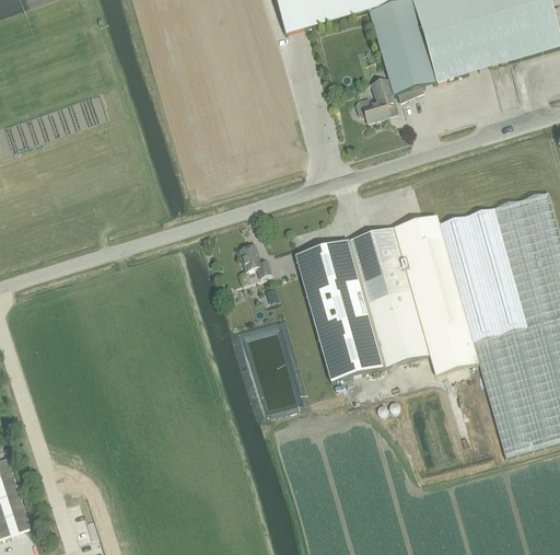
[(276,0),(286,33),(397,0),(276,0)]
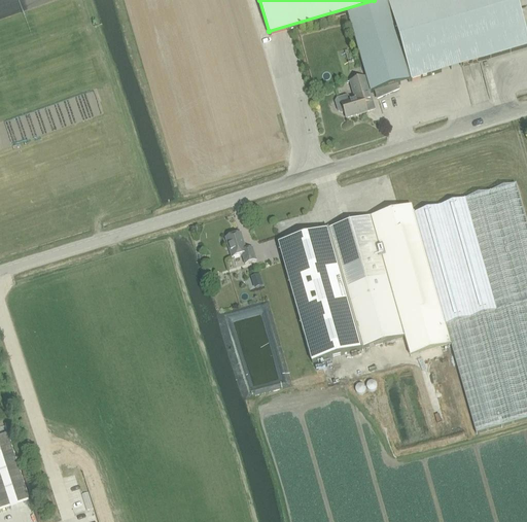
[(377,0),(348,9),(370,84),(367,84),(370,89),(375,87),(377,95),(398,85),(396,80),(411,76),(388,0),(377,0)]
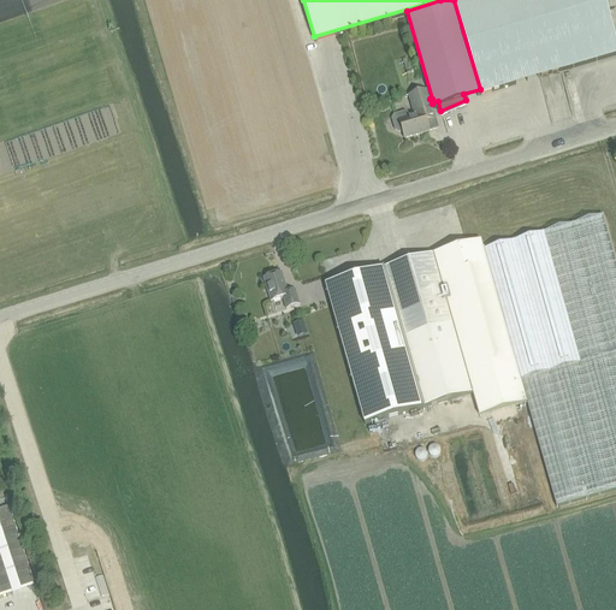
[(615,35),(604,0),(454,0),(480,89),(615,48),(615,35)]
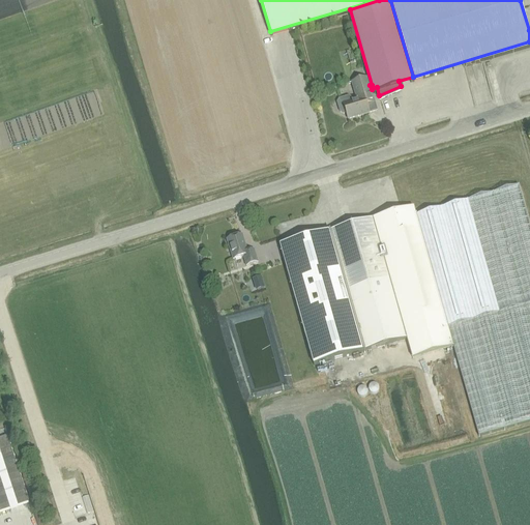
[(339,94),(337,97),(341,108),(344,109),(346,108),(348,114),(376,106),(372,89),(370,85),(366,73),(352,78),(355,90),(356,89),(358,94),(352,96),(351,93),(348,92),(339,94)]
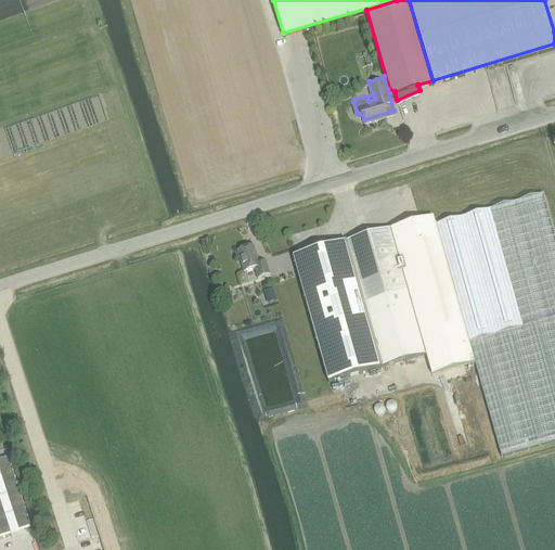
[(486,206),(435,220),(468,339),(475,359),(502,452),(554,436),(554,231),(543,190),(486,206)]
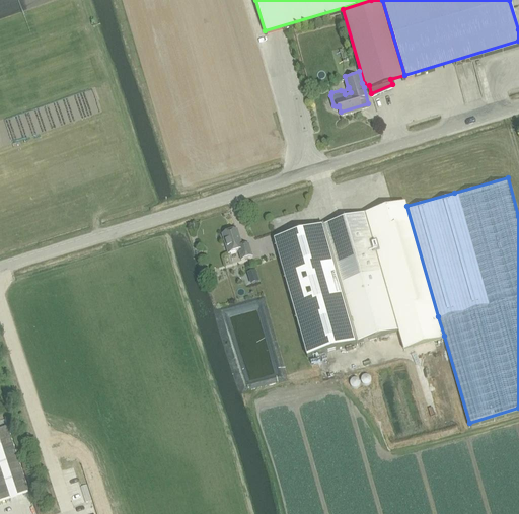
[(404,199),(275,235),(309,353),(358,340),(398,327),(438,316),(406,206),(404,199)]
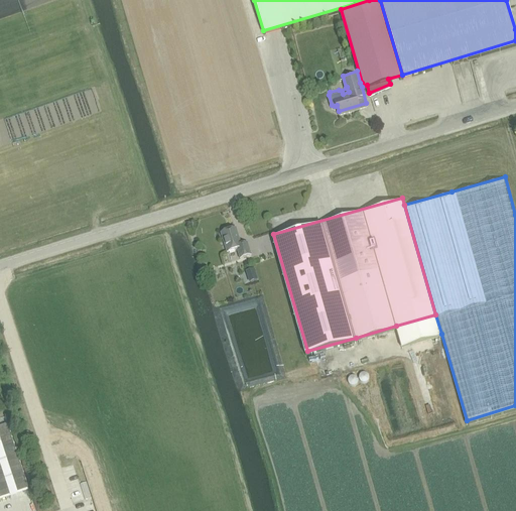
[(221,229),(227,248),(237,245),(240,254),(251,251),(247,239),(241,241),(236,225),(221,229)]
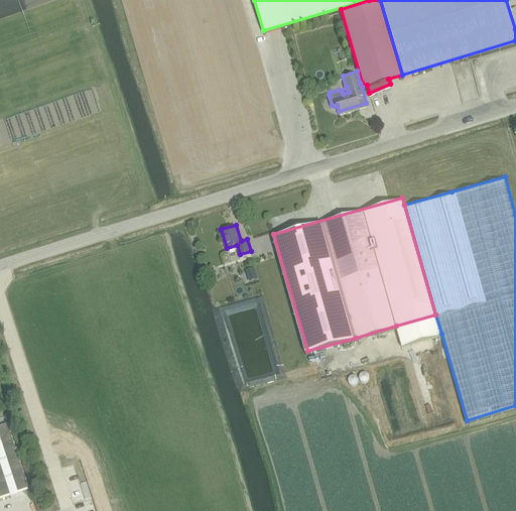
[(415,341),(417,347),(428,344),(427,338),(415,341)]
